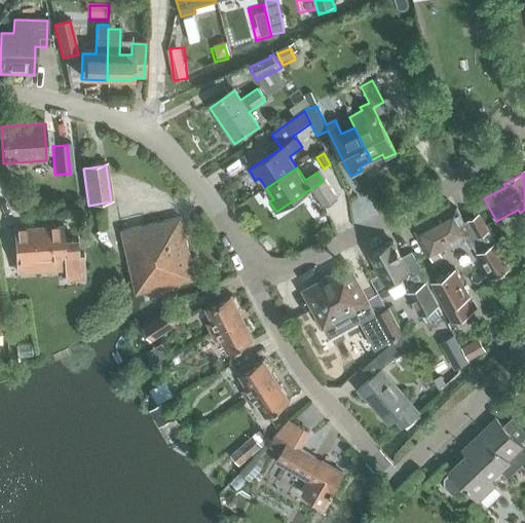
[(479,217),(463,226),(455,210),(435,221),(449,248),(463,239),(469,251),(473,249),(477,256),(476,256),(491,282),(510,270),(479,217)]
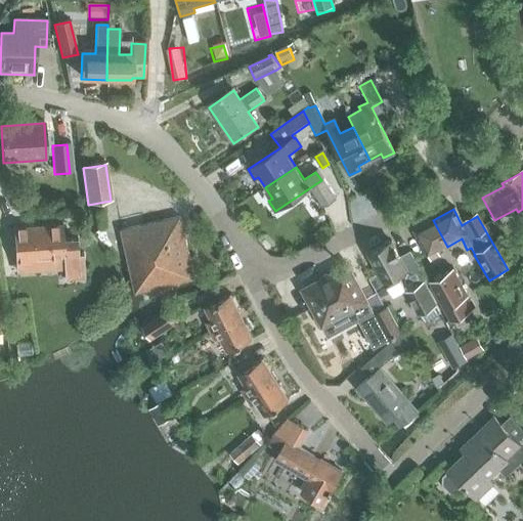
[(179,219),(121,232),(135,295),(193,280),(179,219)]
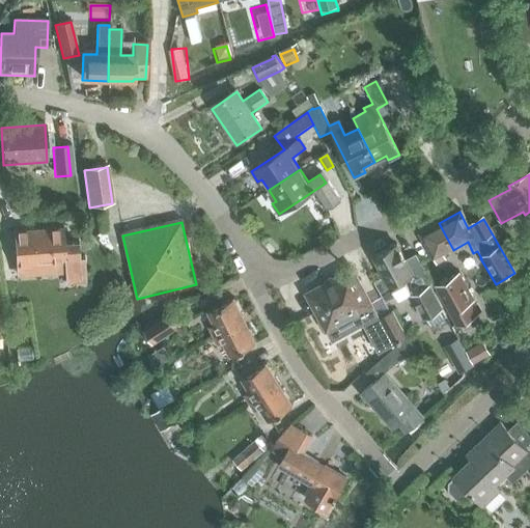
[(419,234),(436,266),(446,260),(443,255),(453,250),(439,223),(419,234)]
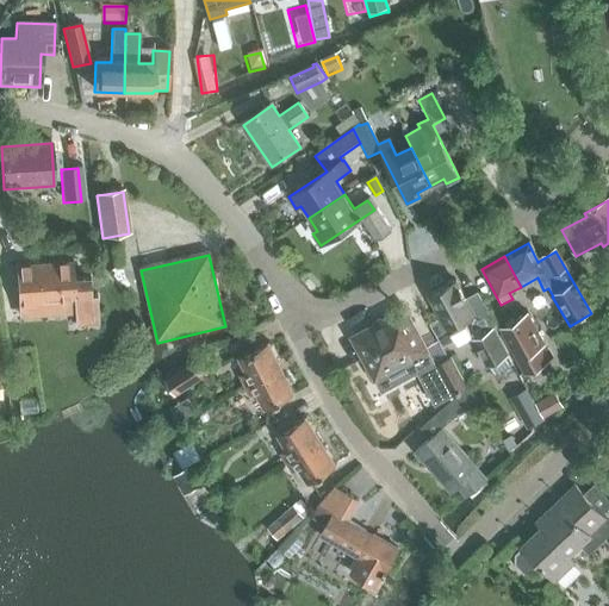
[(88,276),(73,277),(73,262),(14,267),(18,308),(75,304),(76,328),(98,325),(95,295),(89,295),(88,276)]
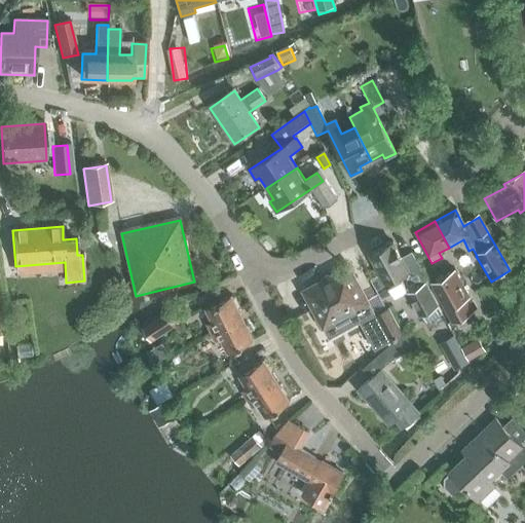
[(371,257),(381,276),(370,282),(380,301),(390,296),(392,300),(407,293),(419,318),(422,315),(425,323),(438,315),(434,309),(440,306),(425,279),(414,286),(412,282),(392,245),(371,257)]
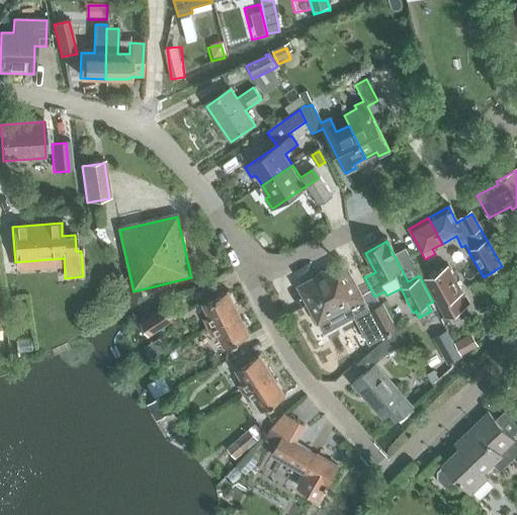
[(319,327),(364,302),(343,263),(297,288),(319,327)]
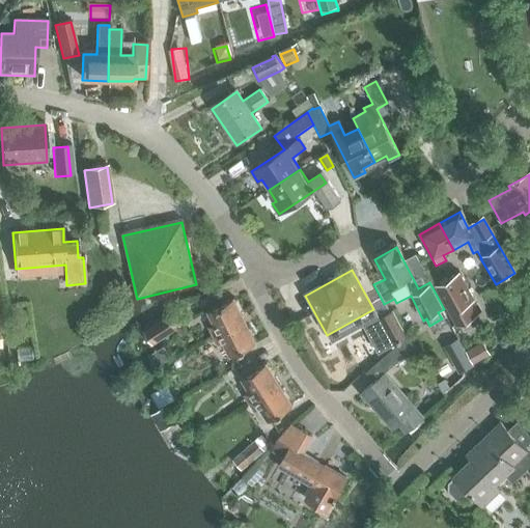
[(434,288),(455,327),(479,313),(457,275),(434,288)]
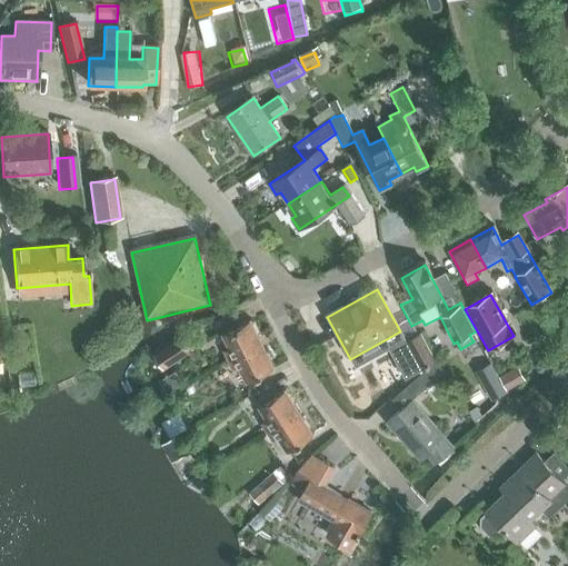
[(227,363),(262,345),(250,321),(221,336),(229,350),(222,354),(227,363)]
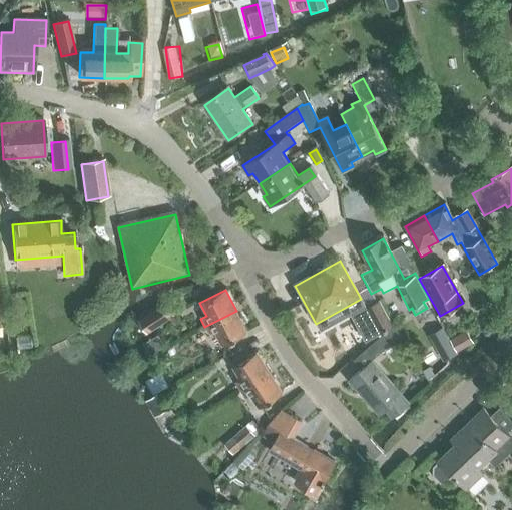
[(388,332),(388,331),(394,328),(379,302),(364,310),(379,337),(388,332)]
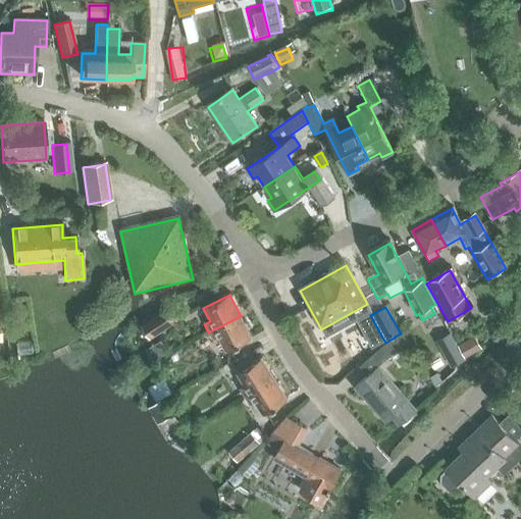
[(149,341),(175,322),(167,309),(140,326),(149,341)]
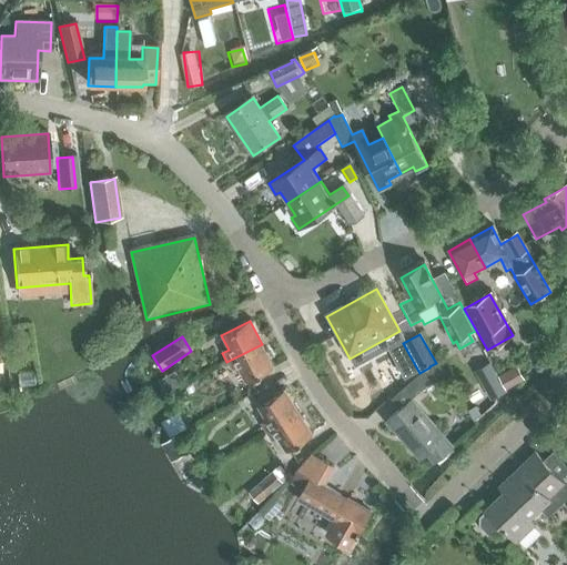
[(262,344),(226,362),(232,372),(238,369),(244,383),(273,369),(262,344)]
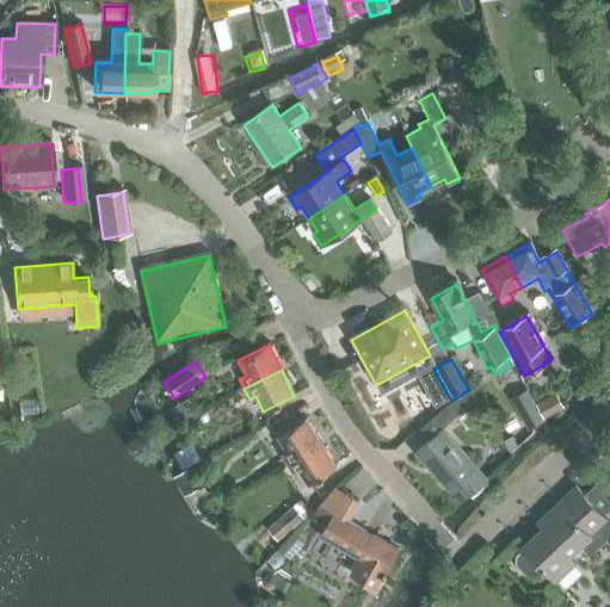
[(536,402),(543,416),(564,406),(555,391),(536,402)]
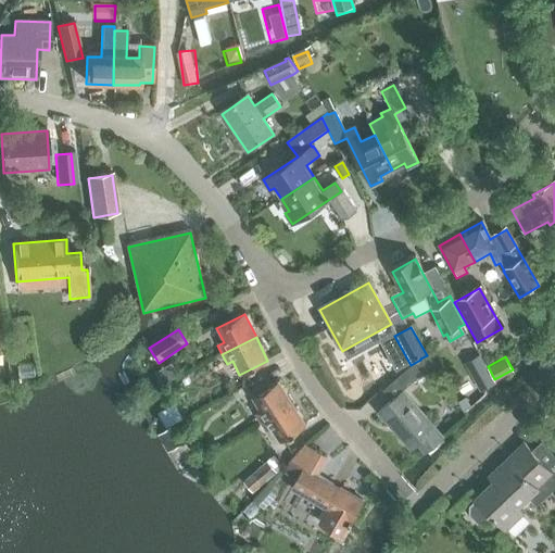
[(430,369),(420,359),(420,360),(403,375),(412,385),(430,369)]
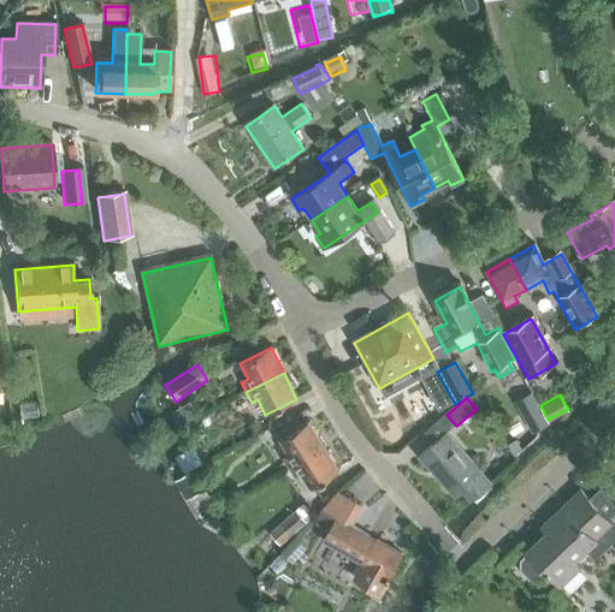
[(515,405),(532,437),(549,427),(531,397),(515,405)]
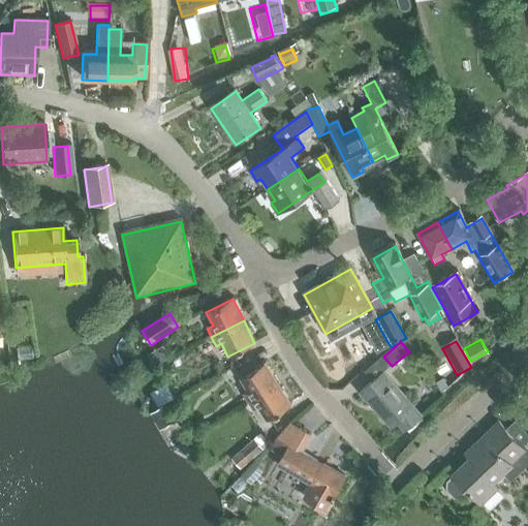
[(247,404),(278,384),(265,364),(240,379),(247,392),(242,396),(247,404)]
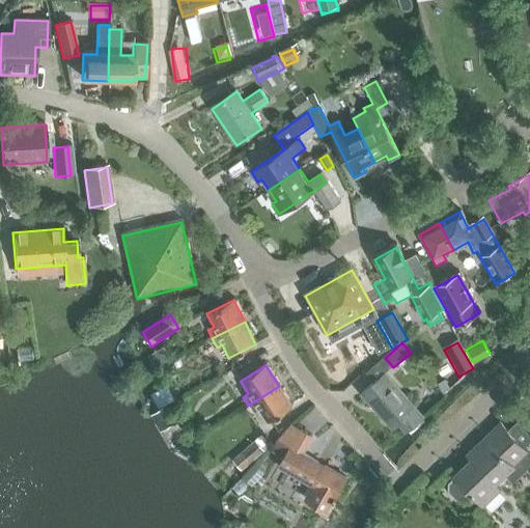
[(392,429),(416,409),(386,374),(362,395),(392,429)]
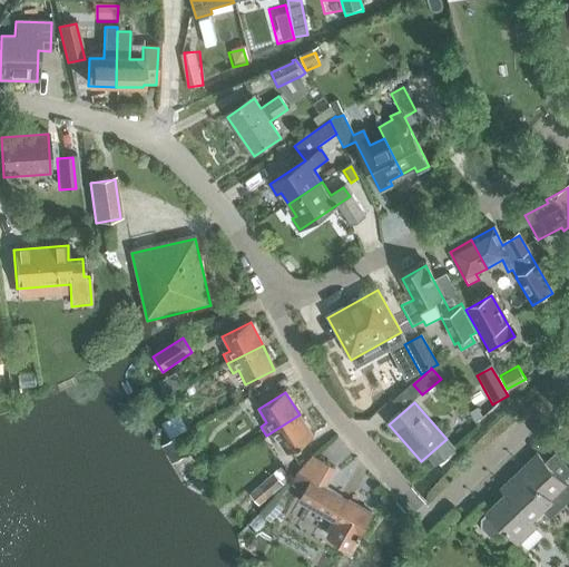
[(164,426),(172,440),(190,429),(183,414),(164,426)]
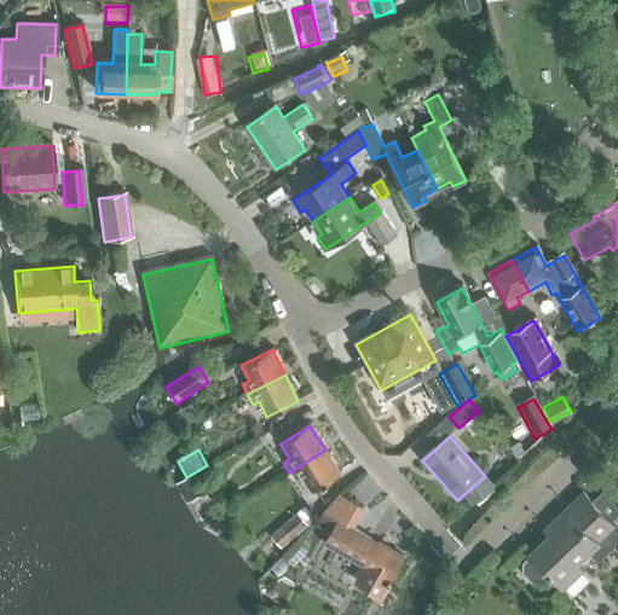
[(302,477),(311,493),(341,474),(325,450),(289,473),(295,482),(302,477)]
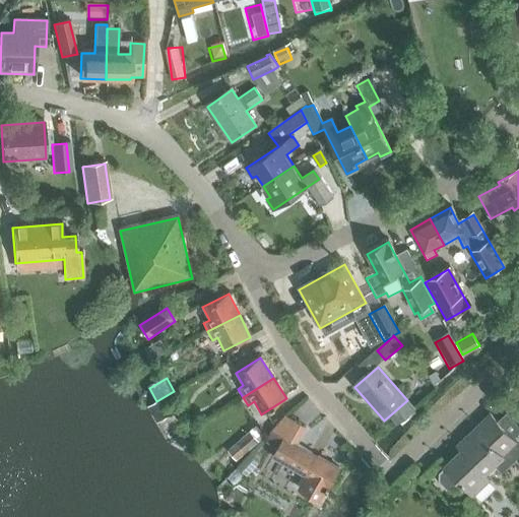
[(169,417),(163,405),(159,401),(147,408),(156,425),(169,417)]
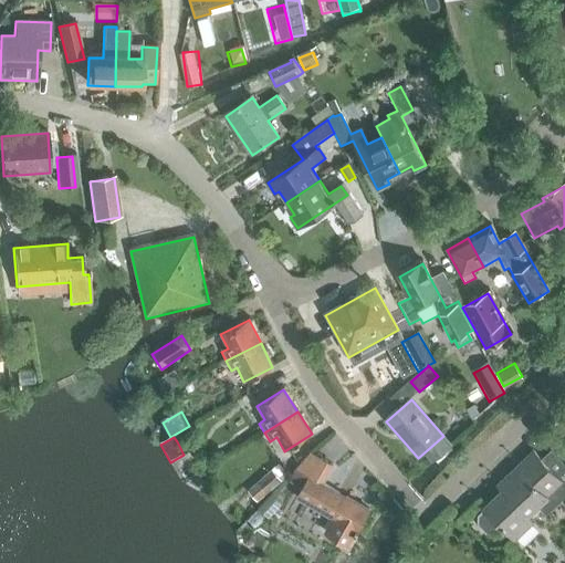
[(503,529),(516,543),(534,525),(529,520),(547,501),(550,503),(558,503),(564,497),(564,467),(551,452),(541,462),(533,454),(500,486),(504,490),(484,509),(484,510),(478,517),(477,527),(487,537),(497,537),(503,529)]
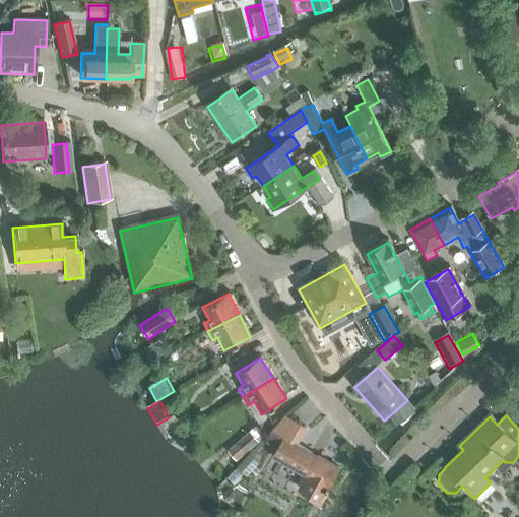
[(284,417),(268,436),(265,443),(276,449),(271,459),(304,478),(297,492),(319,504),(338,469),(296,446),(305,430),(284,417)]
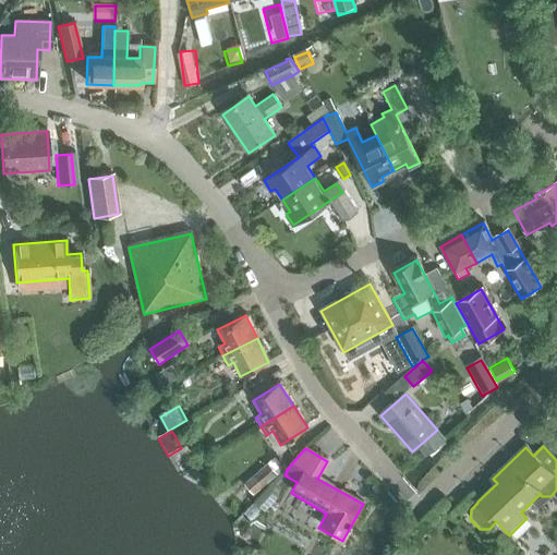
[(253,497),(277,477),(267,465),(243,485),(253,497)]
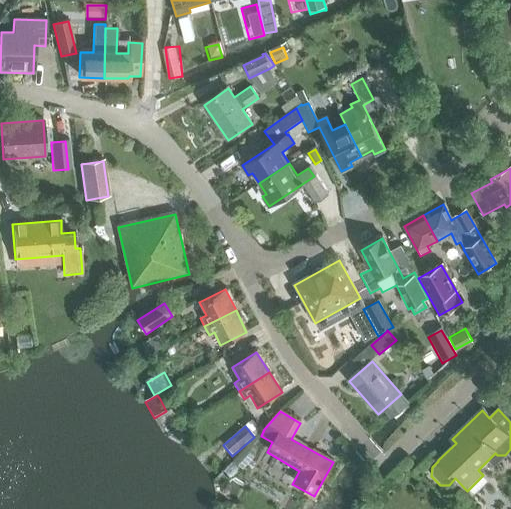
[(222,472),(230,479),(239,469),(231,463),(222,472)]
